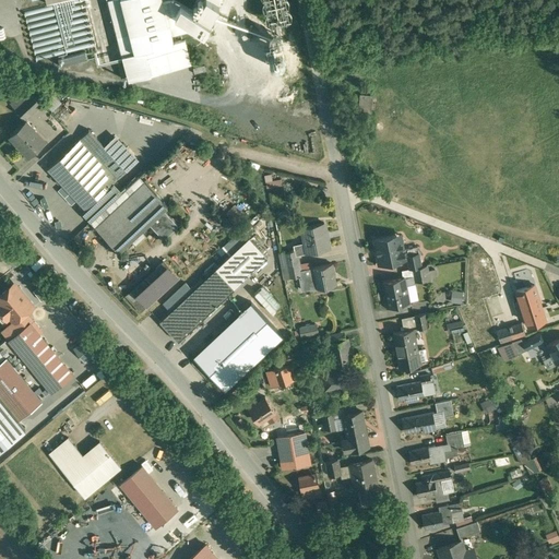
[(162,0),(108,0),(129,80),(191,64),(185,40),(174,43),(171,34),(198,26),(183,19),(189,8),(181,3),(181,2),(176,0),(167,0),(163,1),(162,0)]
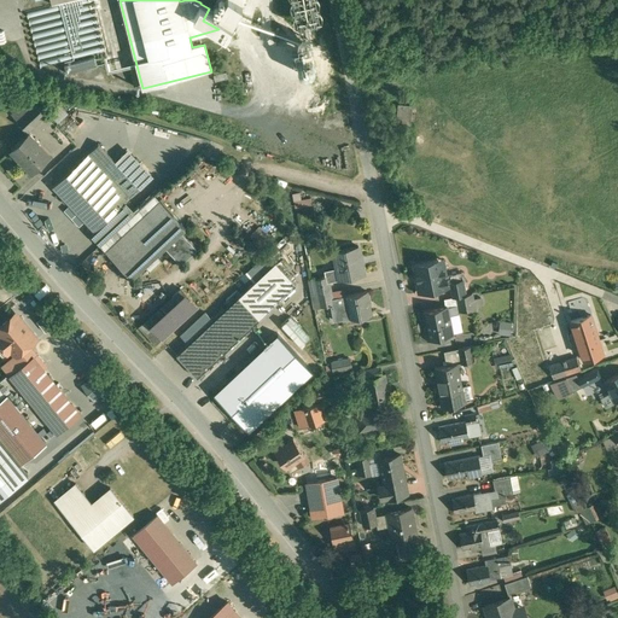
[(226,0),(219,13),(210,9),(209,9),(203,21),(219,29),(226,33),(244,0),(226,0)]
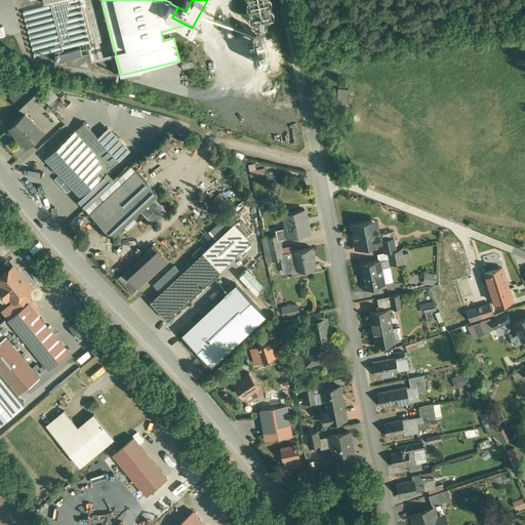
[(255,0),(247,0),(249,8),(257,6),(255,0)]
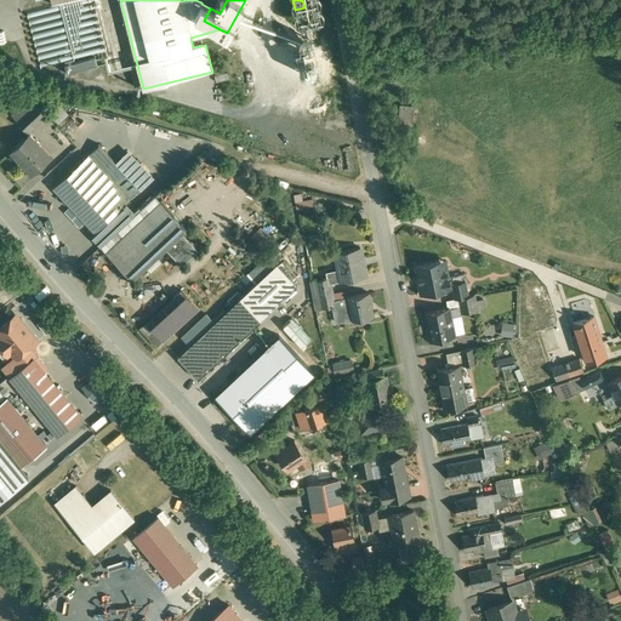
[(322,9),(311,11),(313,21),(323,20),(322,9)]
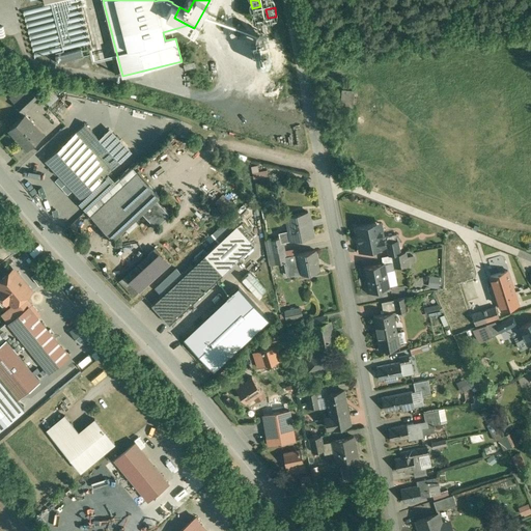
[(261,10),(252,11),(254,21),(262,19),(261,10)]
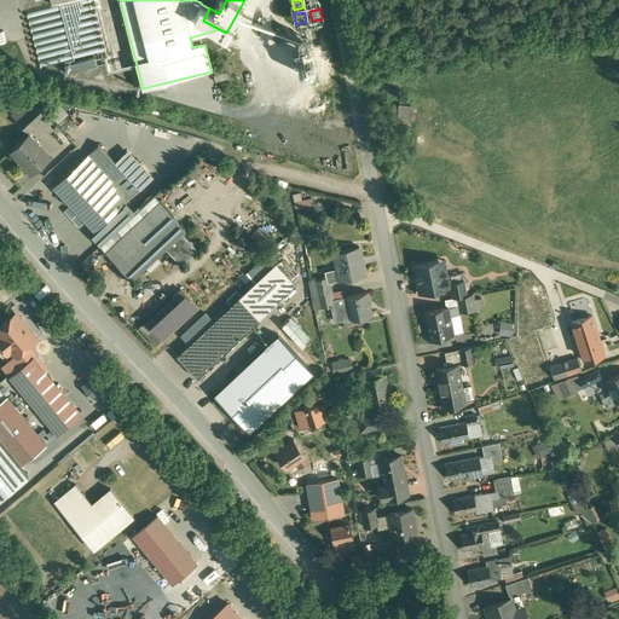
[(314,41),(304,36),(298,46),(308,52),(314,41)]
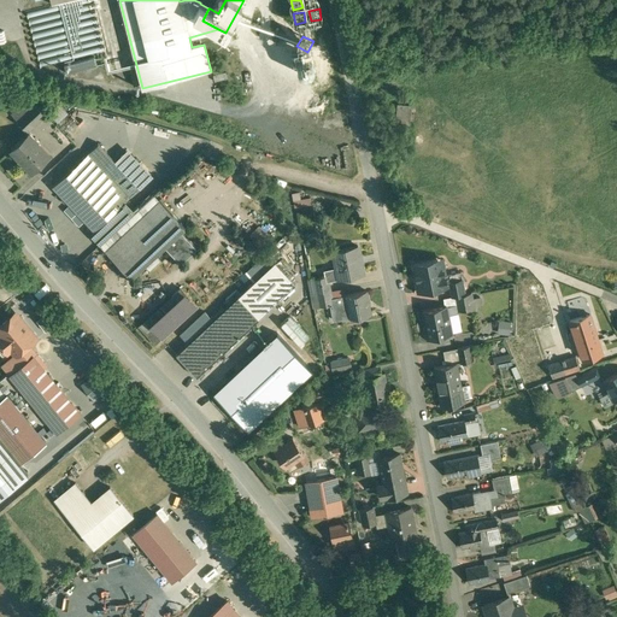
[(311,58),(299,60),(301,74),(313,71),(311,58)]
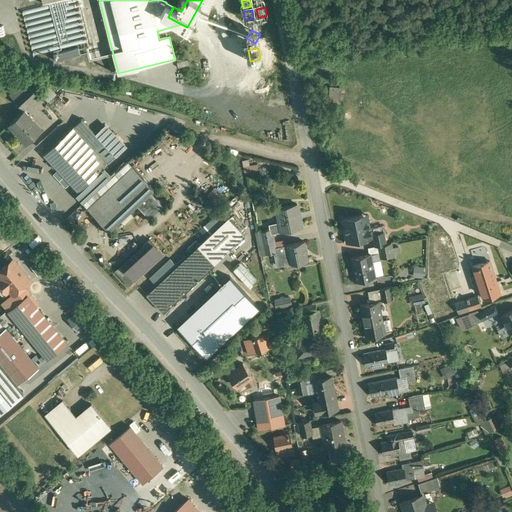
[(113,56),(107,58),(111,72),(117,70),(113,56)]
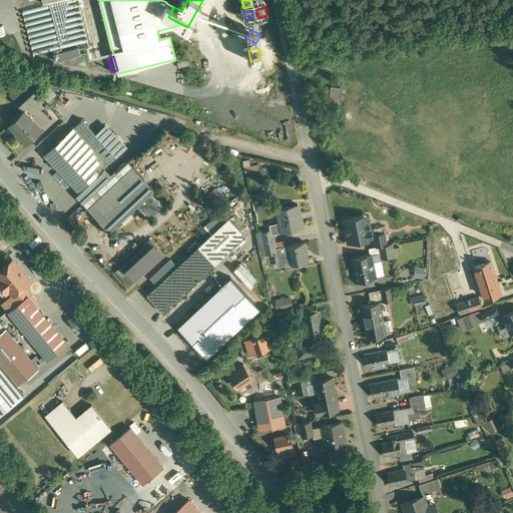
[(188,60),(177,63),(178,68),(189,65),(188,60)]
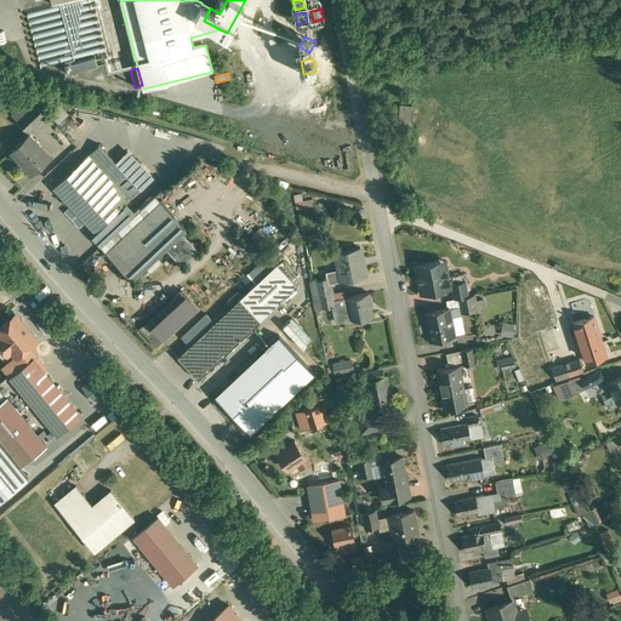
[(302,95),(294,90),(289,98),(297,103),(302,95)]
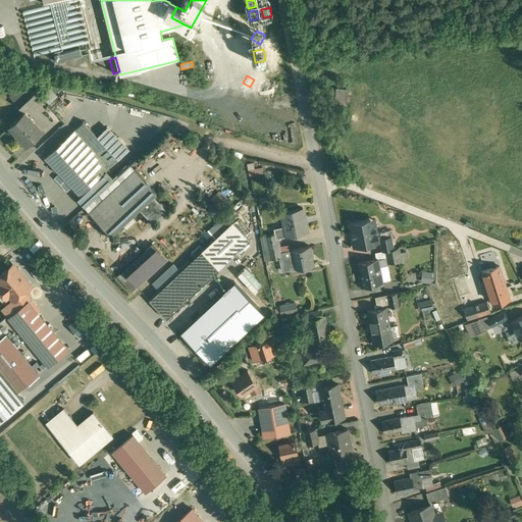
[(265,86),(258,82),(254,90),(261,94),(265,86)]
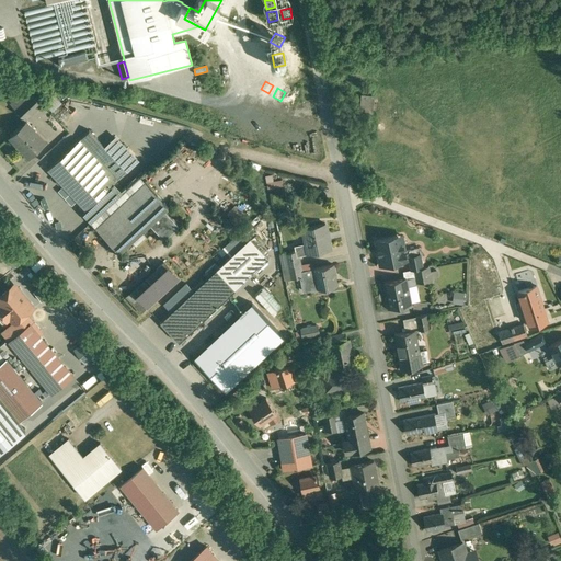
[(27,99),(22,94),(12,104),(25,118),(42,103),(33,93),(27,99)]
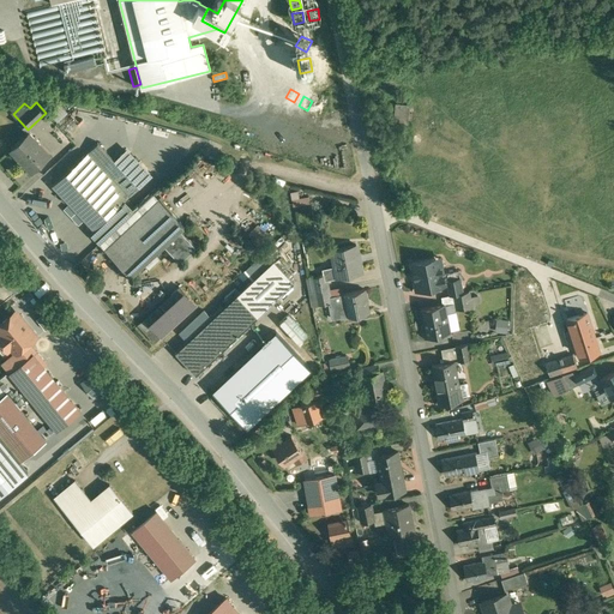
[(62,120),(73,112),(65,102),(54,112),(62,120)]
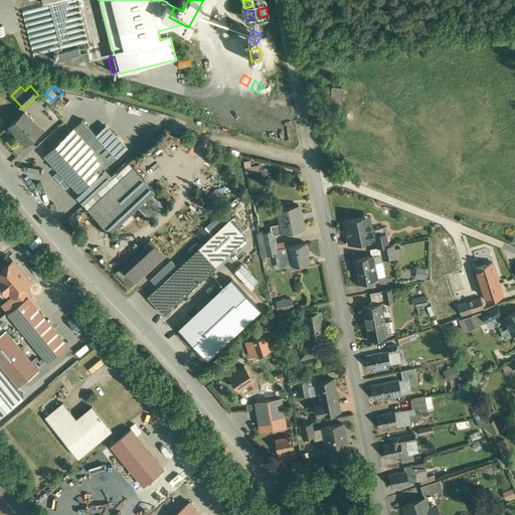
[(341,89),(333,88),(332,97),(326,97),(326,101),(332,101),(331,103),(340,104),(341,89)]
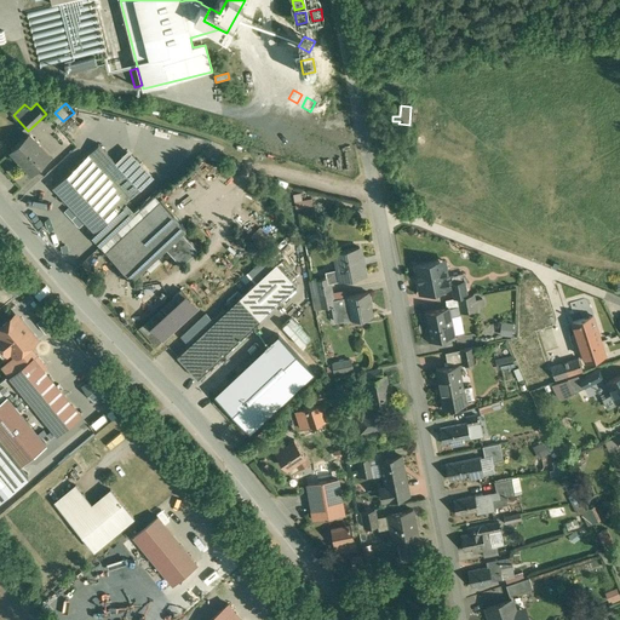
[(29,133),(11,149),(22,160),(23,160),(34,171),(50,155),(29,133)]
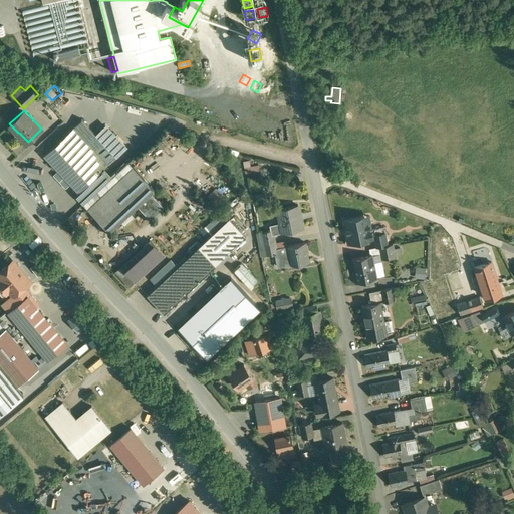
[(95,134),(82,118),(44,155),(78,192),(116,156),(95,134)]
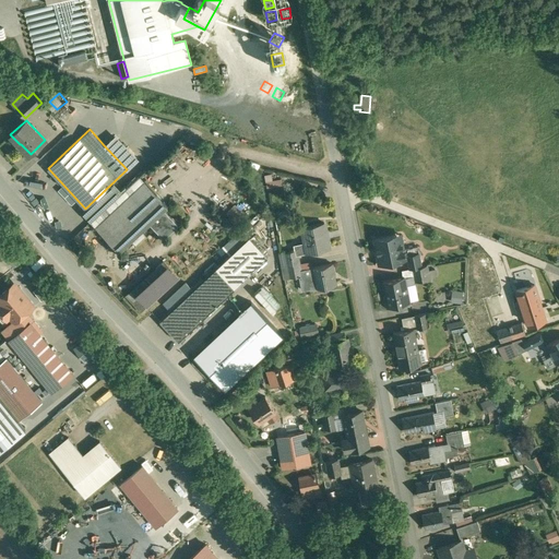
[(137,159),(115,135),(104,145),(127,169),(137,159)]
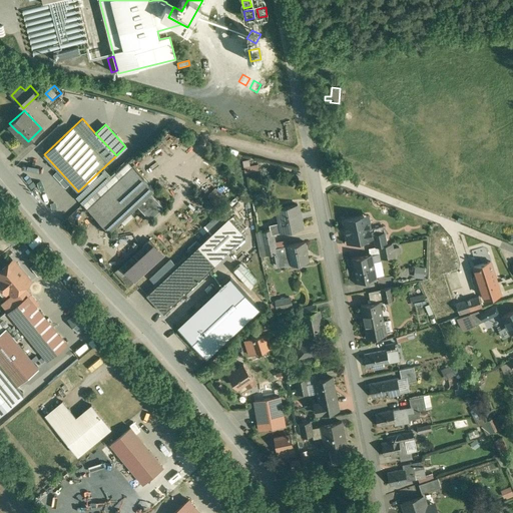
[(132,165),(87,207),(109,230),(137,203),(150,191),(153,188),(132,165)]
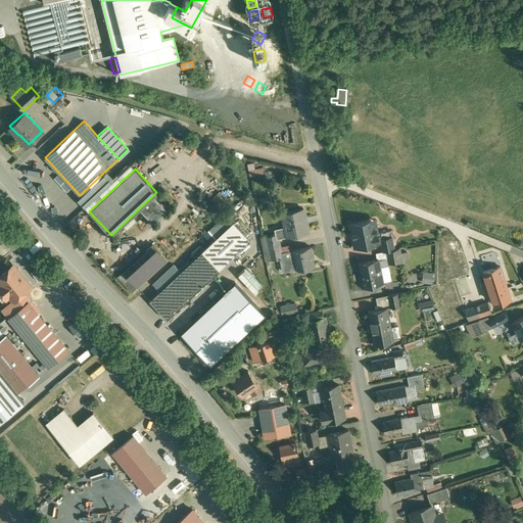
[(153,195),(140,207),(153,222),(167,209),(153,195)]
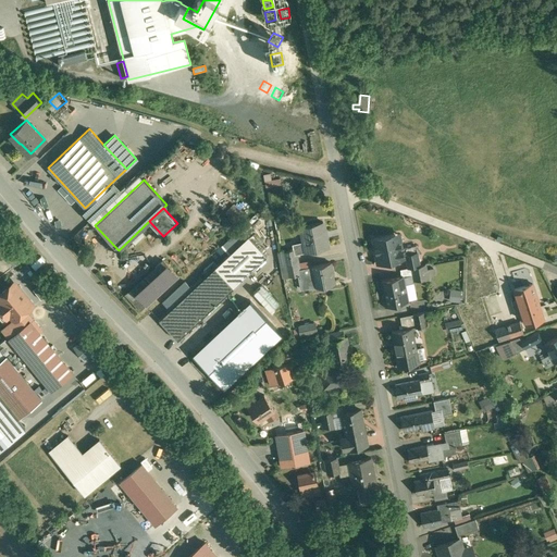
[(233,222),(229,218),(223,222),(227,226),(233,222)]
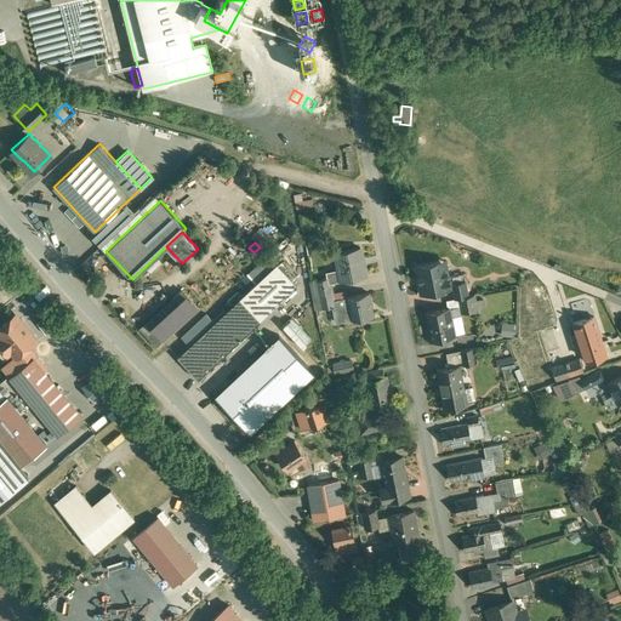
[(360,248),(334,252),(339,272),(328,274),(329,278),(330,278),(330,283),(365,275),(360,248)]
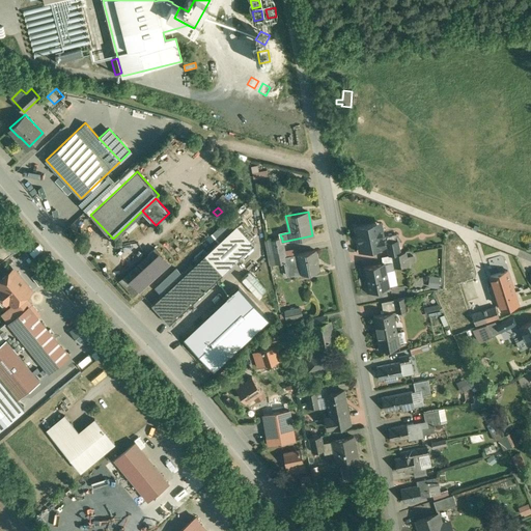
[(374,224),(356,227),(359,241),(358,241),(360,250),(379,247),(379,246),(375,231),(374,224)]
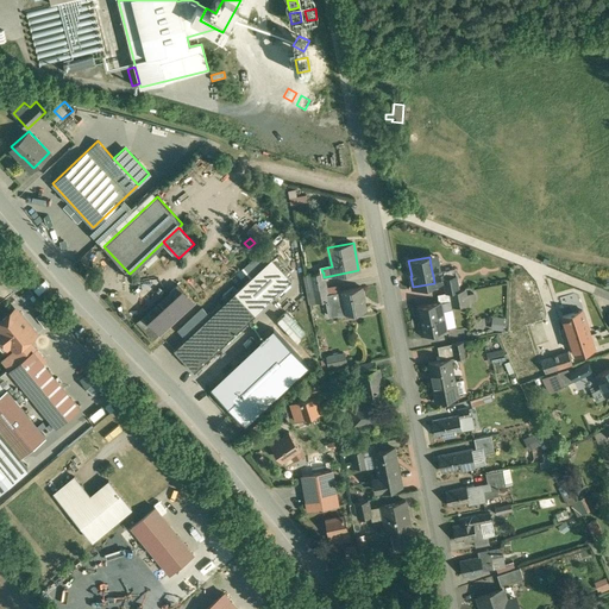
[(271,258),(236,293),(256,314),(292,281),(271,258)]
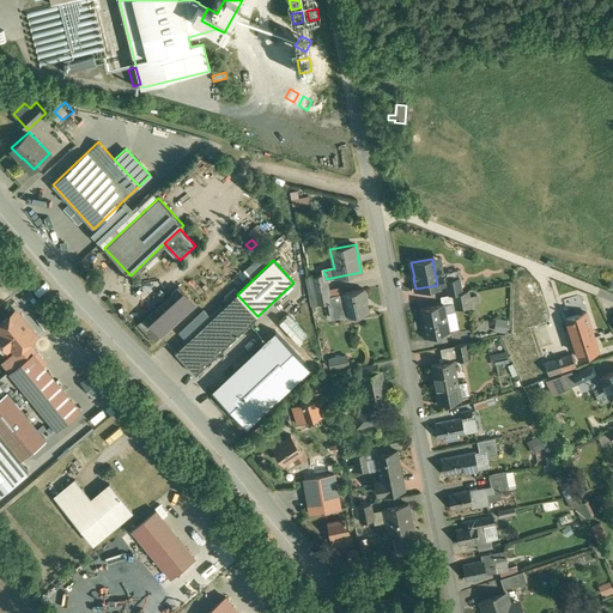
[(441,266),(434,267),(437,284),(443,283),(441,266)]
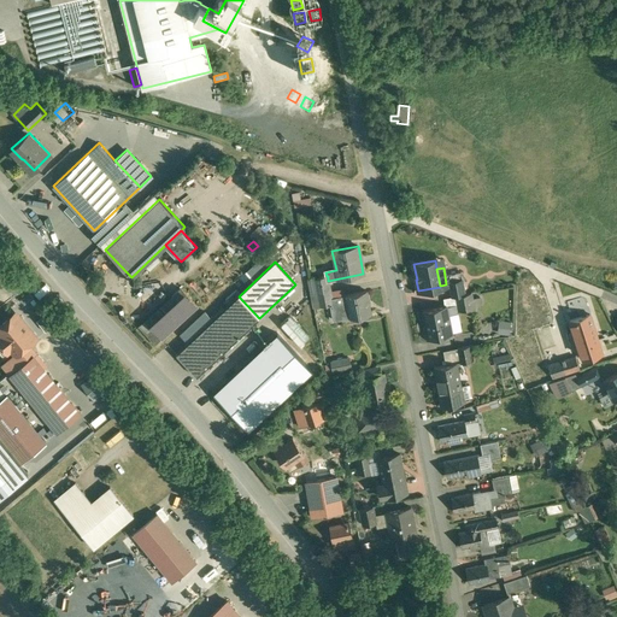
[(19,271),(5,281),(15,295),(29,287),(19,271)]
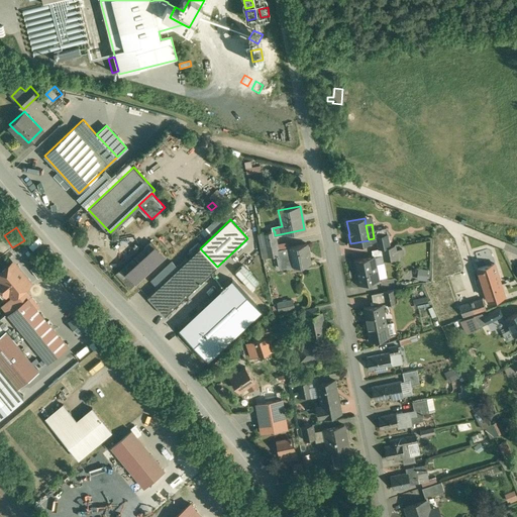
[(386,228),(375,230),(379,248),(383,248),(390,246),(386,228)]
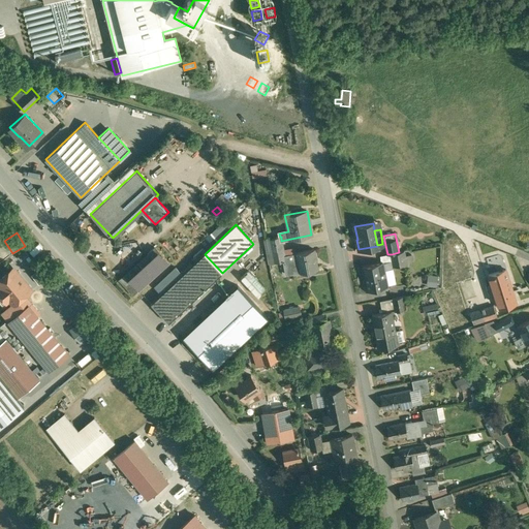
[(280,237),(270,239),(271,245),(282,243),(281,241),(281,237),(280,237)]
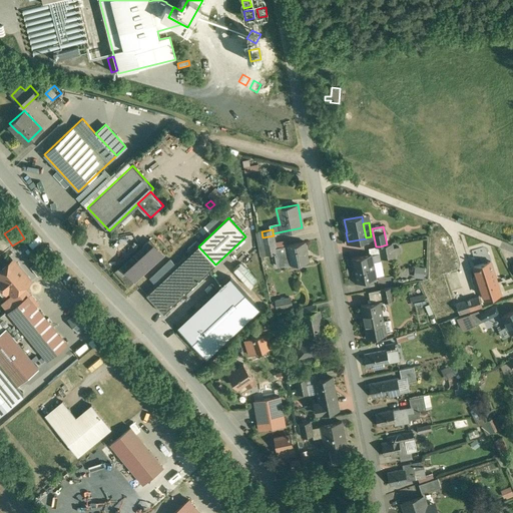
[(274,235),(263,237),(264,243),(275,241),(274,235)]
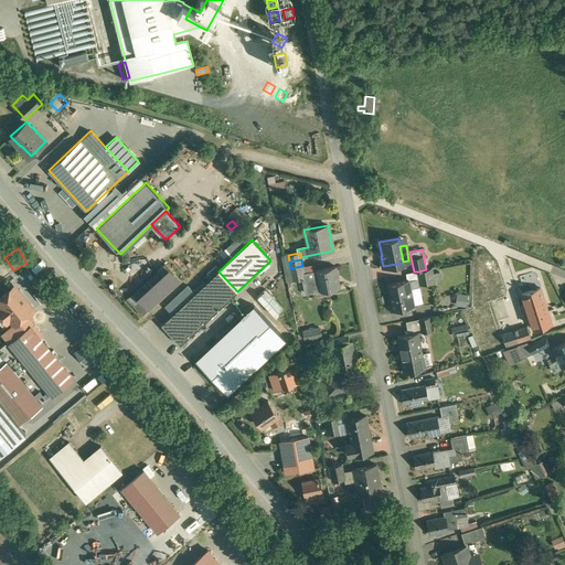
[(166,264),(134,294),(139,301),(148,310),(181,280),(166,264)]
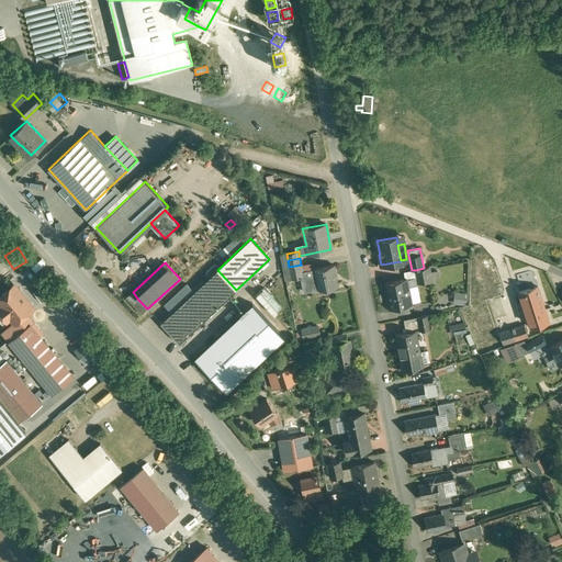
[(301,265),(289,267),(290,273),(302,271),(301,265)]
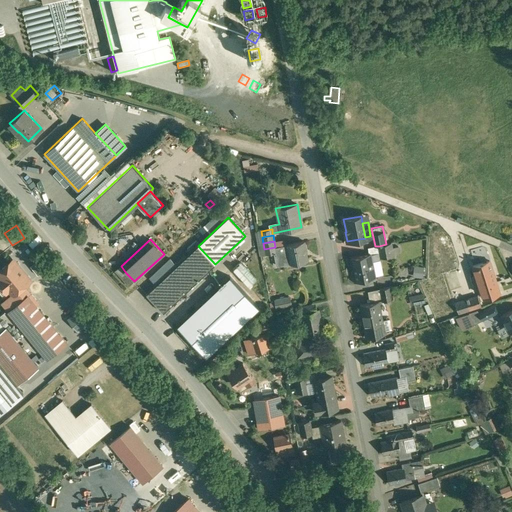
[(275,247),(264,249),(265,254),(276,252),(278,266),(291,263),(291,264),(307,261),(305,251),(306,251),(304,241),(275,247)]
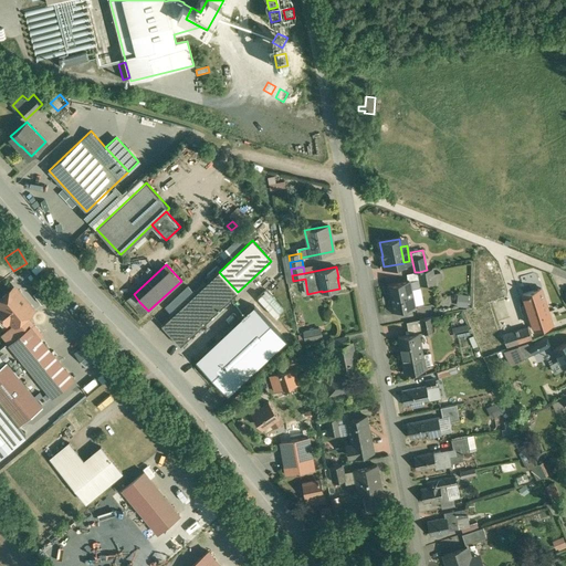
[(427,270),(419,272),(420,280),(421,285),(435,283),(432,269),(427,270)]
